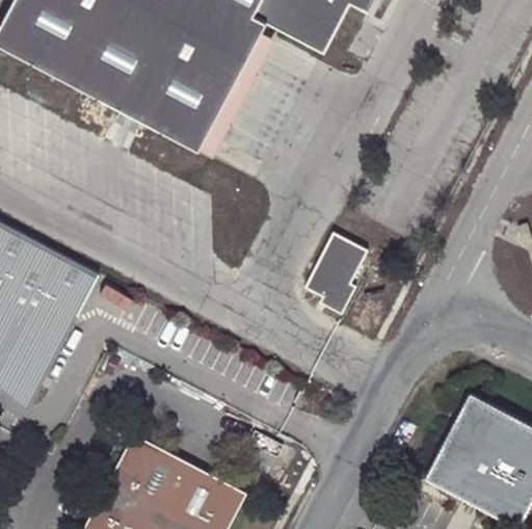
[(358,9),(363,0),(10,0),(0,22),(0,48),(196,152),(264,24),(278,31),(321,53),(347,4),(358,9)]
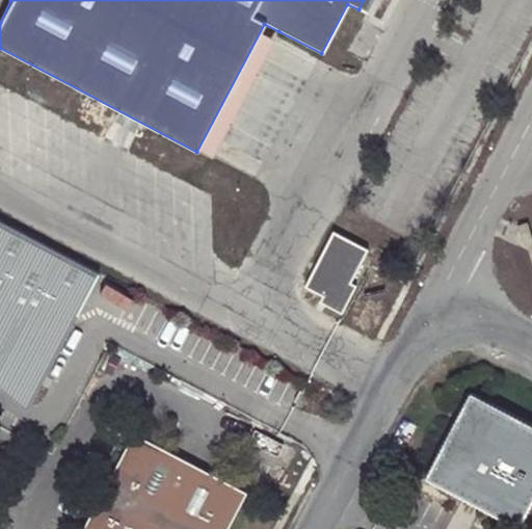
[(370,0),(363,0),(358,9),(365,12),(370,0)]
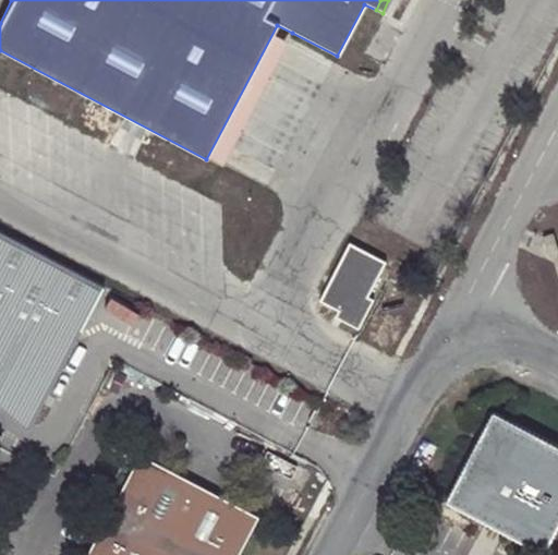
[(221,168),(292,33),(277,25),(206,159),(221,168)]
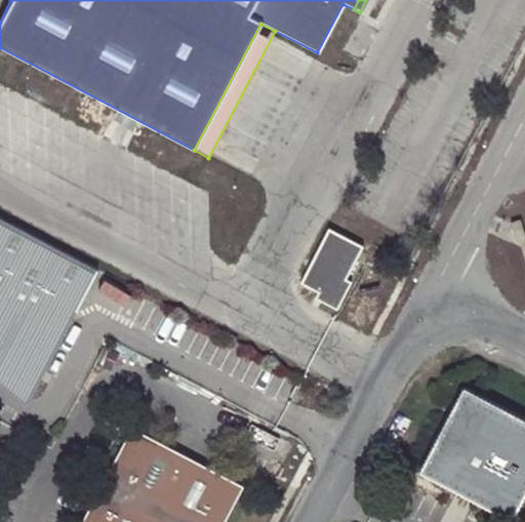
[(524,235),(524,231),(522,222),(512,225),(516,238),(524,235)]
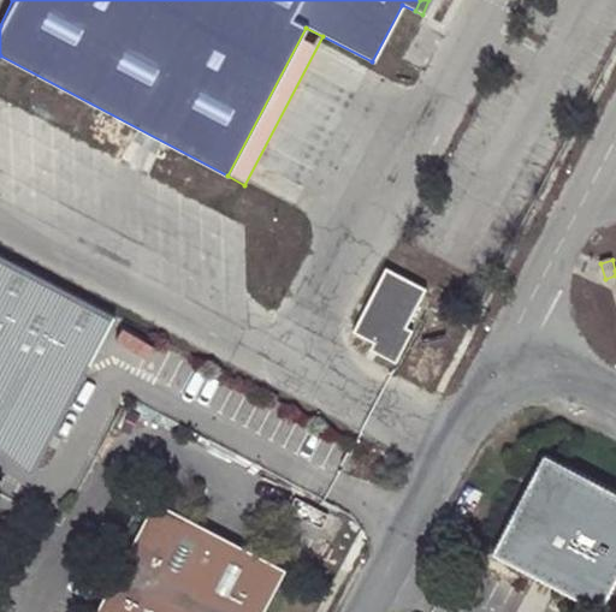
[(112,320),(0,261),(0,452),(30,477),(112,320)]
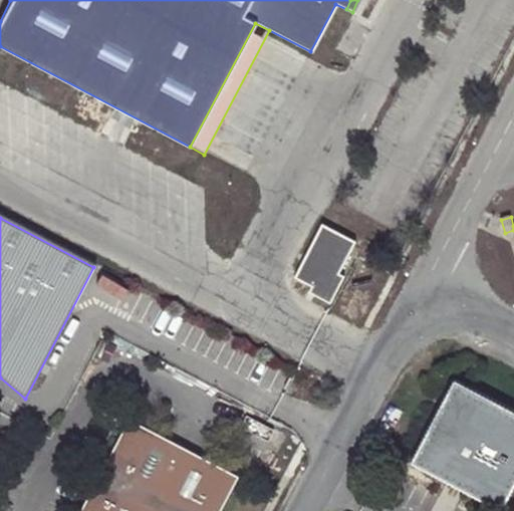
[(338,274),(353,243),(321,227),(294,278),(310,287),(308,293),(328,303),(342,276),(338,274)]
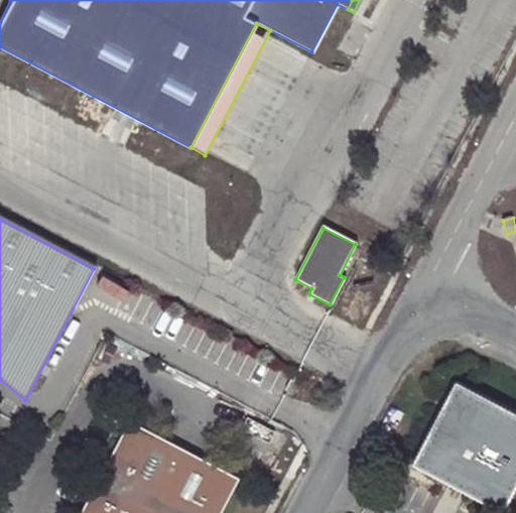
[(505,511),(515,490),(515,414),(457,384),(414,466),(505,511)]
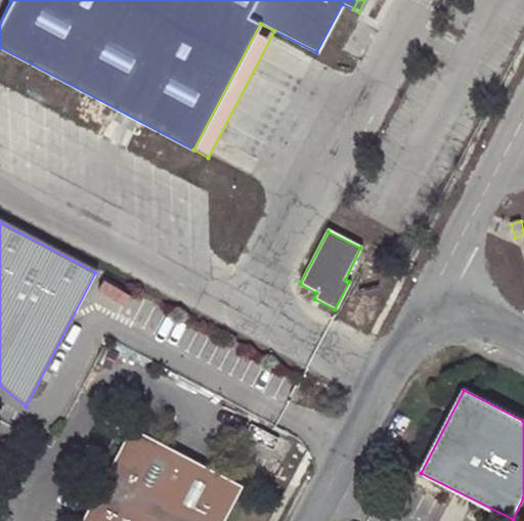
[(222,520),(242,485),(132,427),(82,520),(222,520)]
